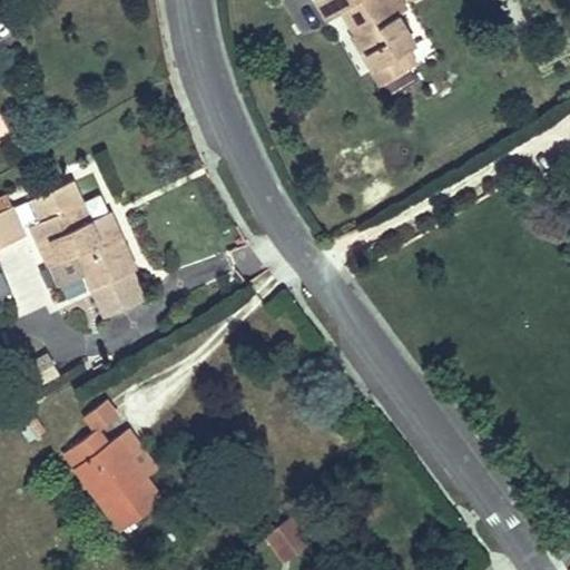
[(314,0),(312,1),(325,22),(341,15),(374,69),(369,72),(377,90),(409,71),(397,53),(414,43),(385,0),(314,0)]
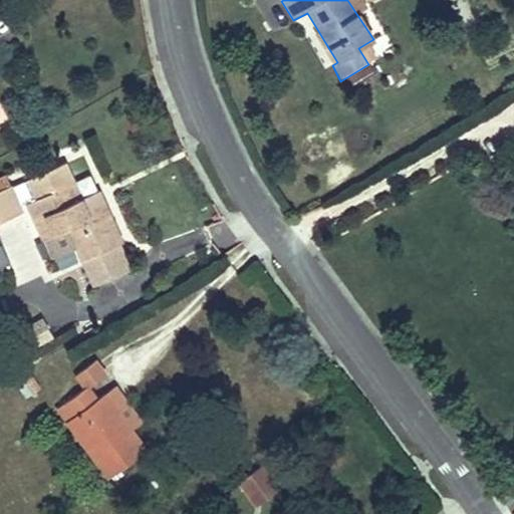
[(67,165),(30,181),(39,200),(28,205),(47,244),(52,242),(73,233),(81,250),(87,261),(126,243),(104,200),(87,208),(67,165)]
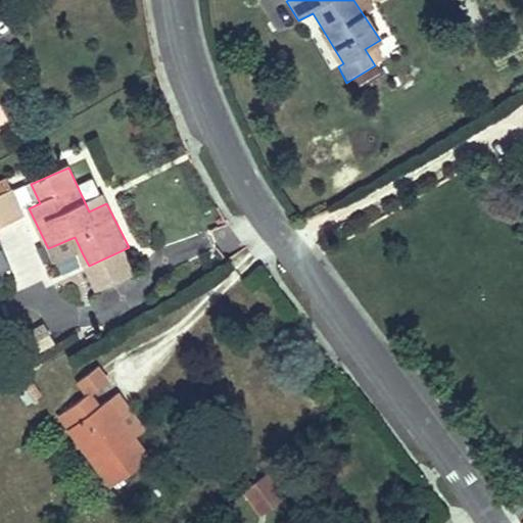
[(0,184),(0,197),(11,193),(6,182),(0,184)]
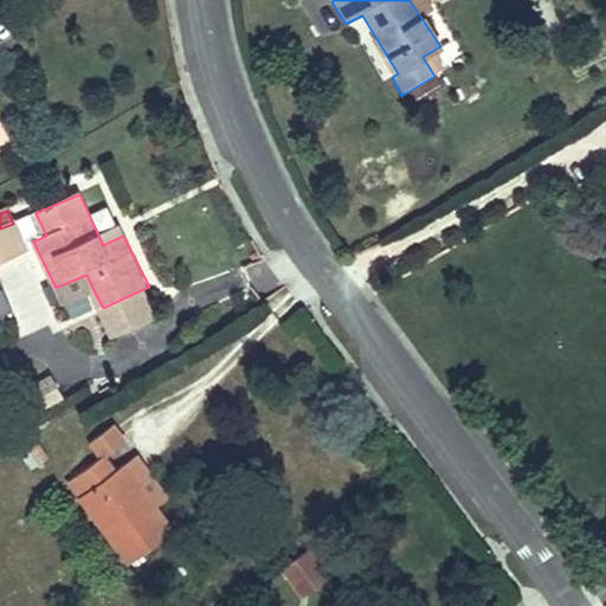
[(13,224),(24,245),(33,242),(46,236),(36,213),(13,224)]
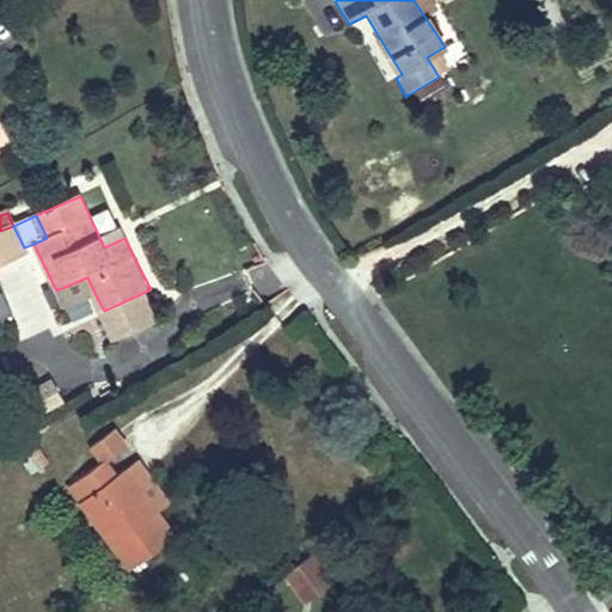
[(13,226),(0,231),(0,270),(29,258),(24,248),(13,226)]
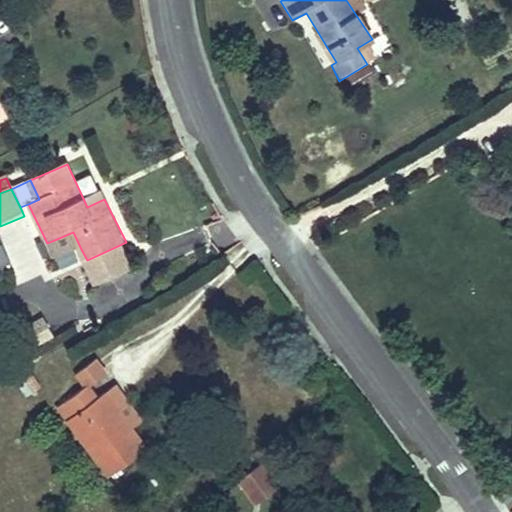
[(60,257),(81,249),(73,232),(52,241),(60,257)]
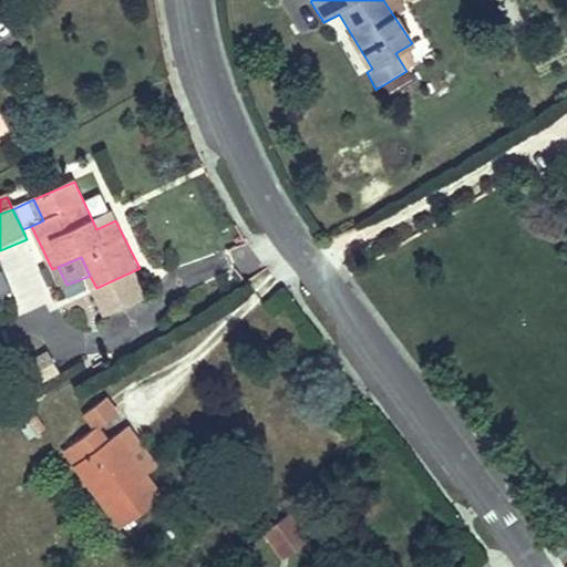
[(85,414),(98,430),(116,418),(104,401),(85,414)]
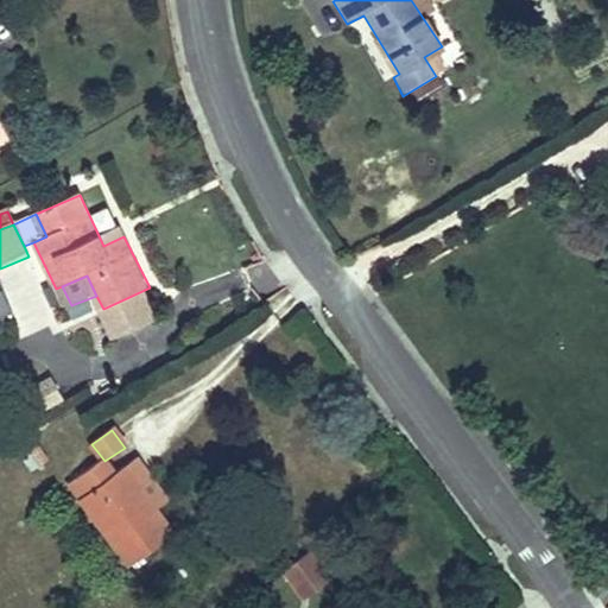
[(29,469),(49,460),(40,442),(20,451),(29,469)]
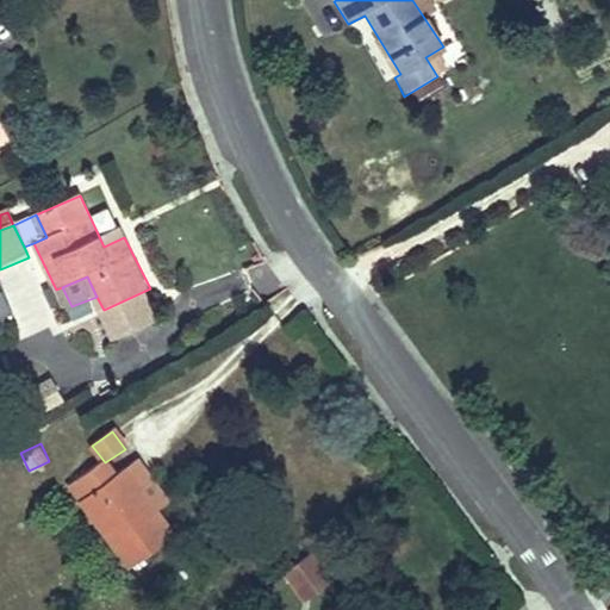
[(116,479),(104,464),(72,486),(82,502),(76,508),(124,574),(174,541),(155,516),(150,520),(131,493),(136,490),(124,473),(116,479)]
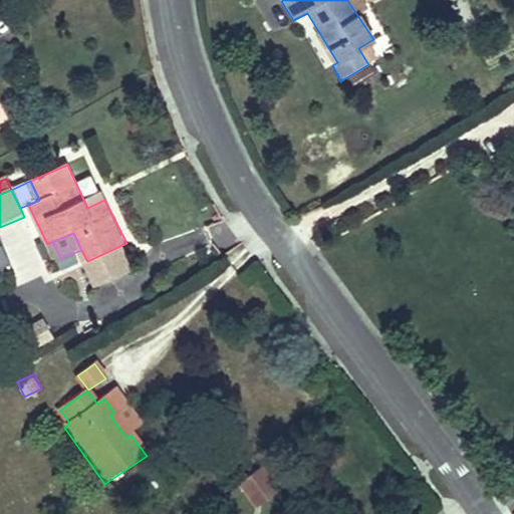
[(126,438),(131,435),(143,428),(117,391),(104,399),(114,413),(110,416),(126,438)]
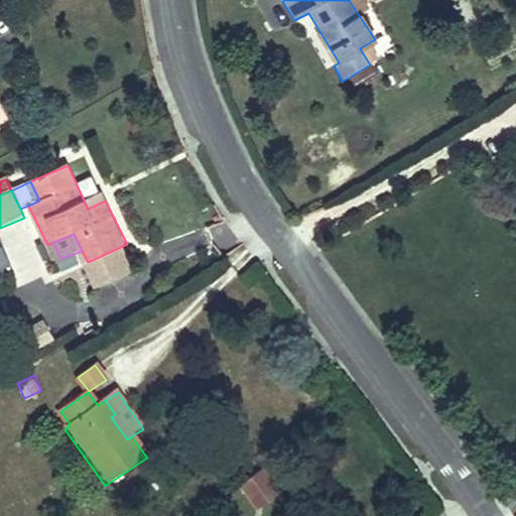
[(230,494),(248,515),(282,488),(264,466),(230,494)]
